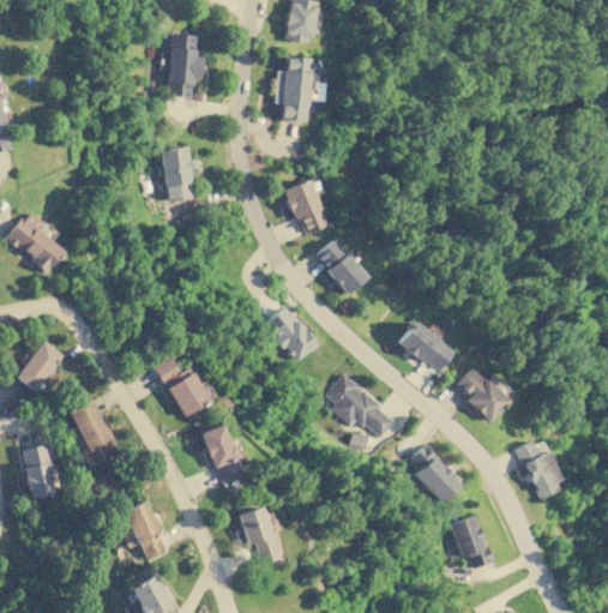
[(290,0),(287,40),(312,43),(317,0),(290,0)]
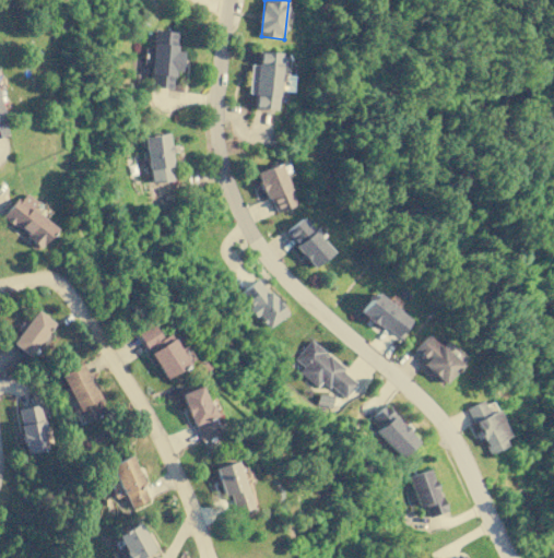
[(175,88),(176,71),(184,71),(185,51),(179,51),(180,32),(157,31),(156,49),(149,48),(148,64),(154,64),(153,87),(175,88)]
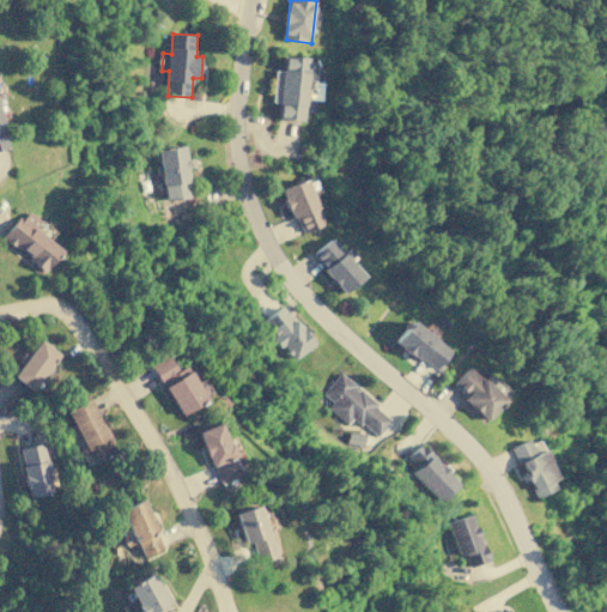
[(311,58),(287,56),(286,71),(278,71),(277,103),(284,103),(283,120),(307,121),(308,100),(314,101),(315,82),(310,82),(311,58)]
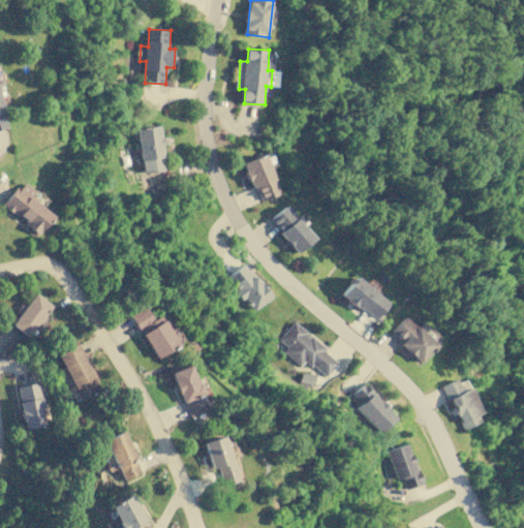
[(0,131),(10,129),(0,88),(0,131)]
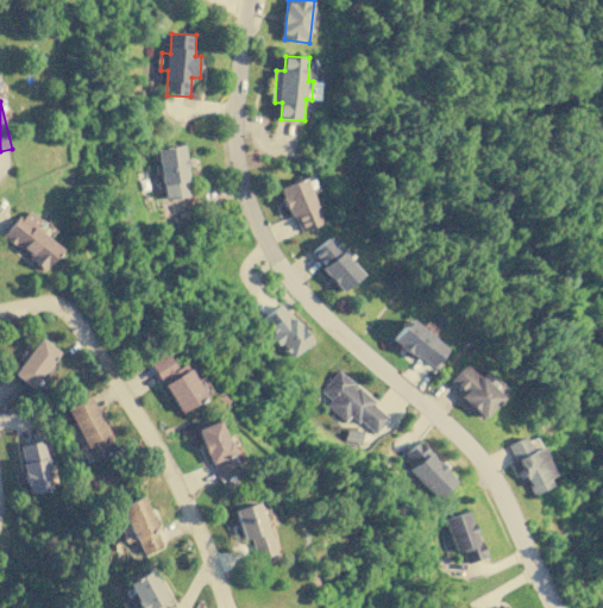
[(168,200),(193,196),(186,145),(159,149),(168,200)]
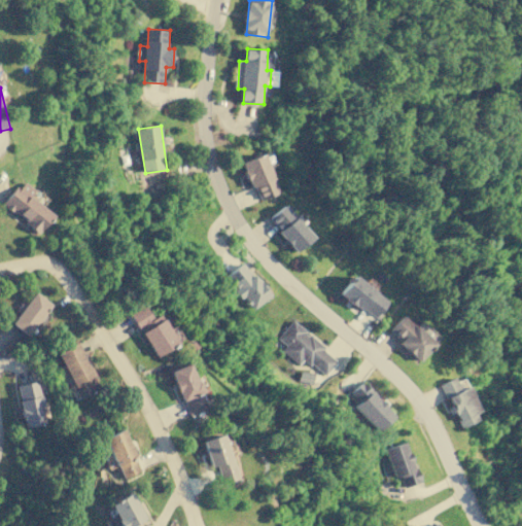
[(262,202),(283,193),(270,164),(273,162),(268,152),(245,164),(262,202)]
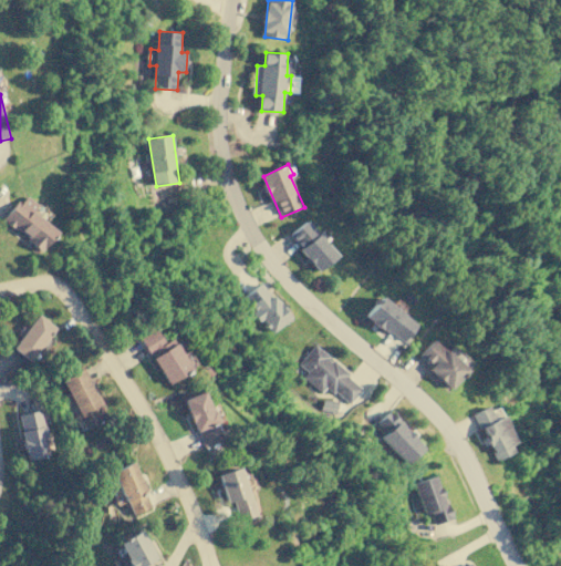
[(47,251),(61,233),(37,214),(42,206),(28,195),(8,220),(47,251)]
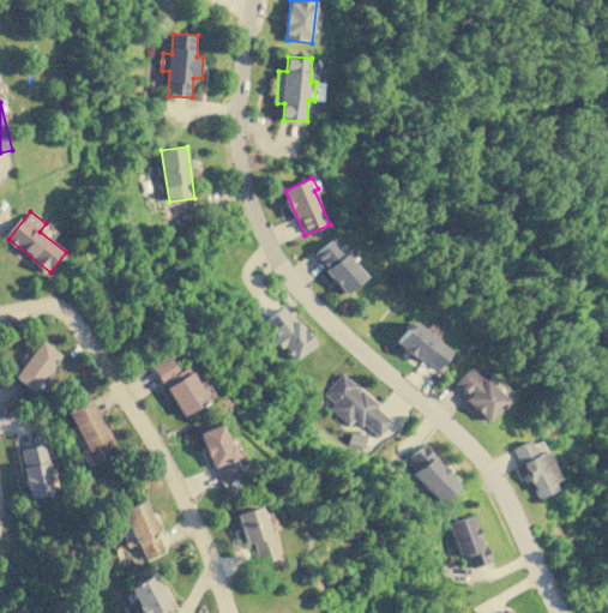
[(367,278),(335,239),(315,254),(348,295),(367,278)]
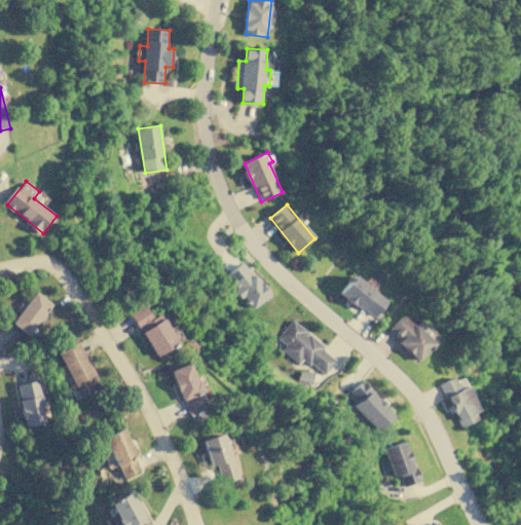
[(228,274),(243,298),(247,296),(255,308),(272,297),(257,273),(253,276),(246,264),(228,274)]
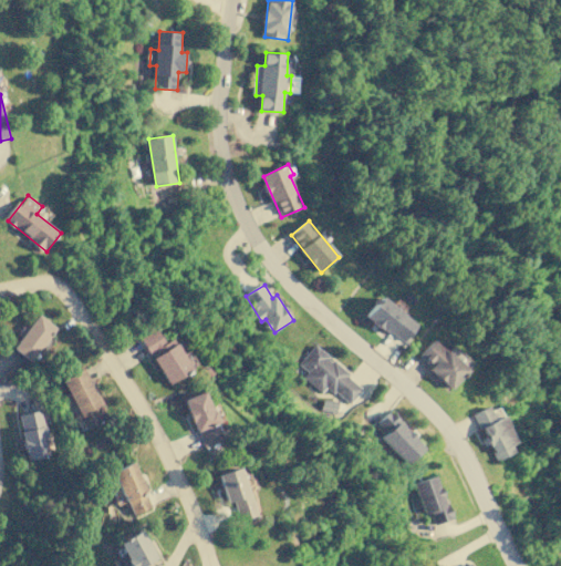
[(419,325),(383,297),(369,316),(406,343),(419,325)]
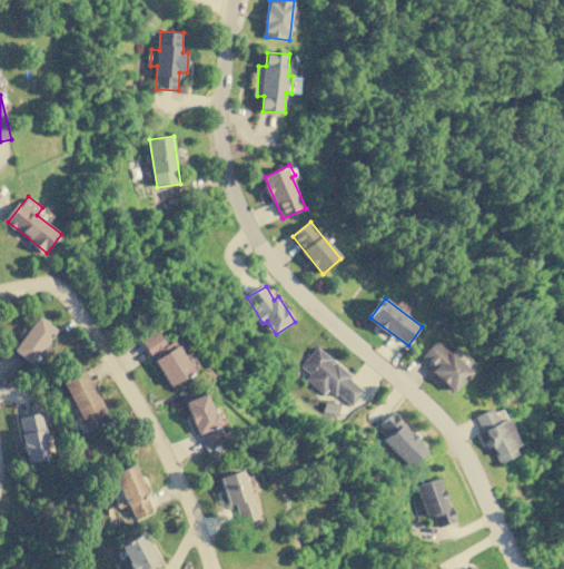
[(31,327),(15,350),(33,364),(60,330),(42,316),(32,329),(31,327)]
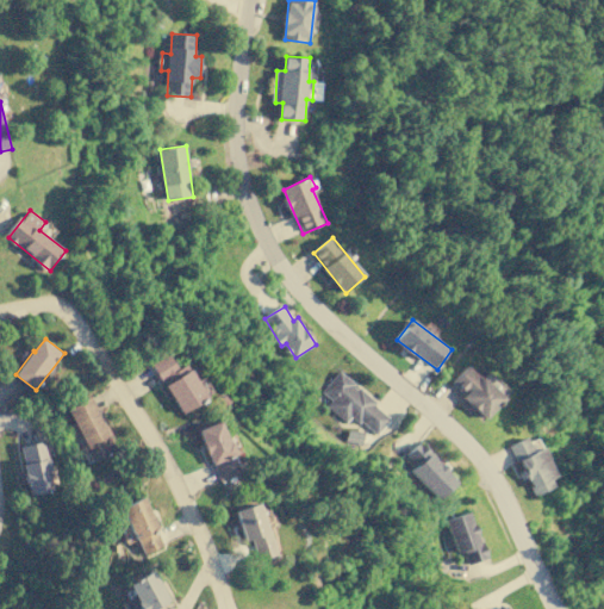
[(188,364),(180,370),(170,354),(153,365),(186,415),(211,398),(188,364)]
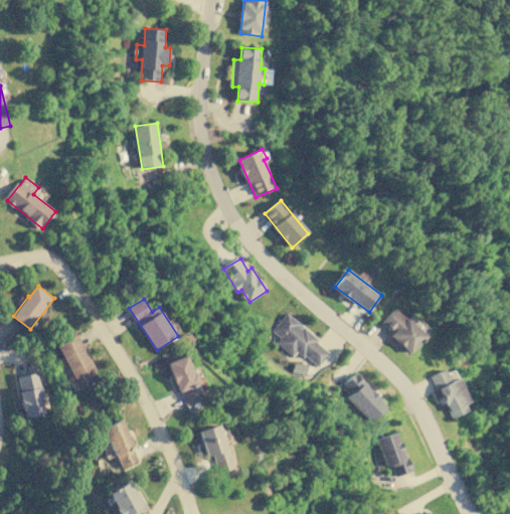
[(415,315),(410,320),(397,308),(382,324),(412,353),(428,336),(420,329),(426,324),(415,315)]
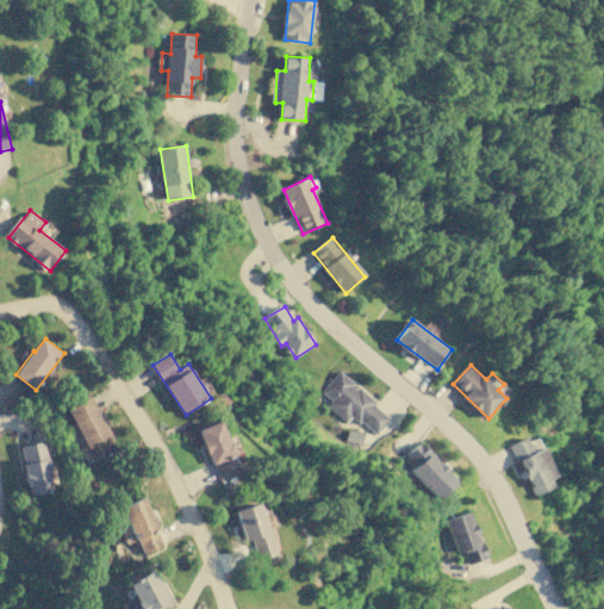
[(349,423),(355,415),(380,436),(396,417),(342,372),(325,392),(335,401),(330,408),(349,423)]
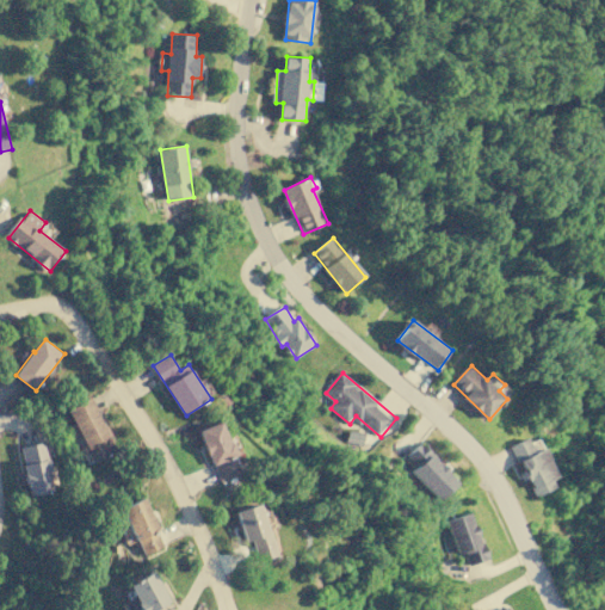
[(84,454),(92,449),(98,461),(119,450),(96,398),(69,410),(76,425),(72,427),(84,454)]
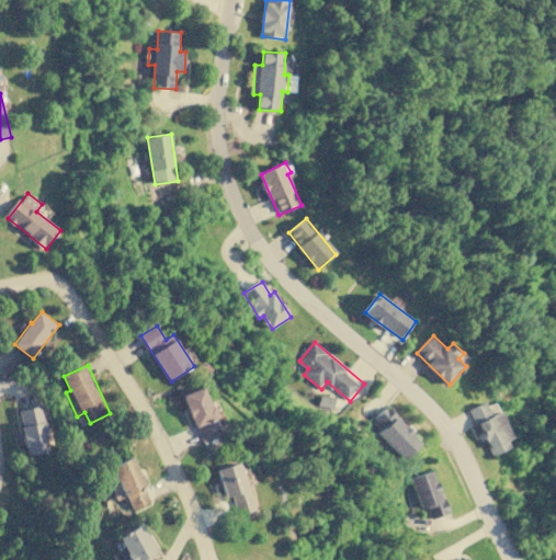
[(184,396),(205,444),(226,434),(205,387),(184,396)]
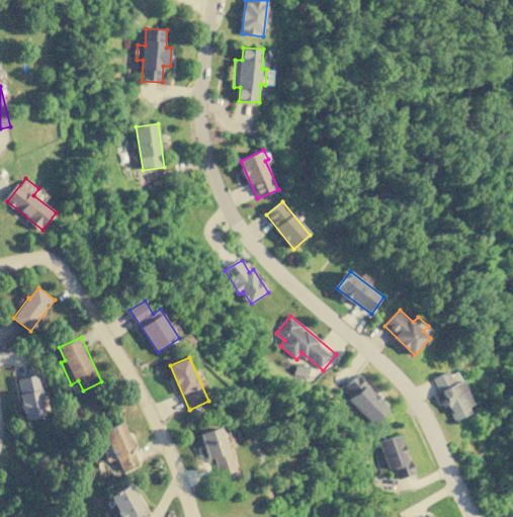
[(436,378),(456,421),(478,412),(462,379),(454,383),(449,372),(436,378)]
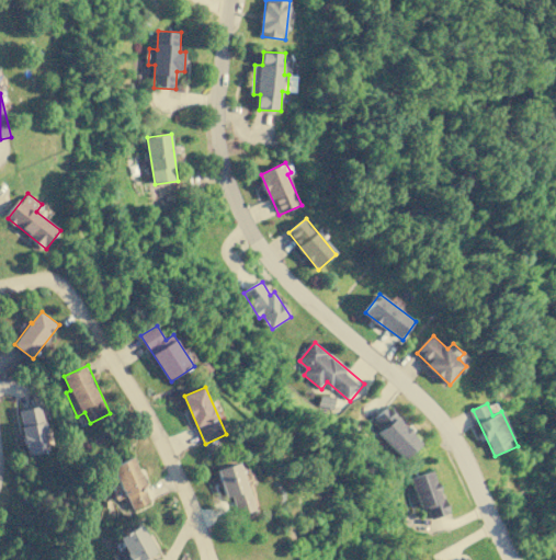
[(22,411),(30,455),(52,452),(48,432),(49,432),(45,407),(22,411)]
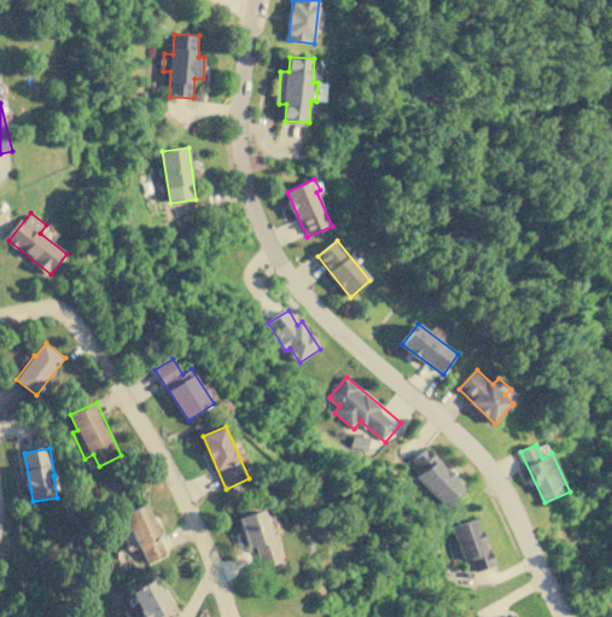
[(420,477),(448,506),(466,489),(454,477),(455,476),(429,448),(415,461),(426,471),(420,477)]
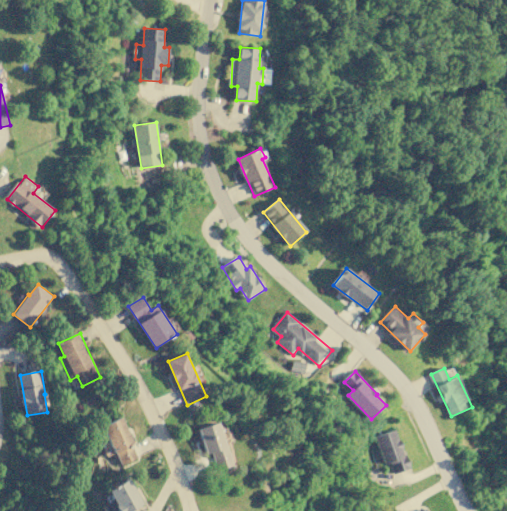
[(105,425),(121,466),(141,458),(124,418),(105,425)]
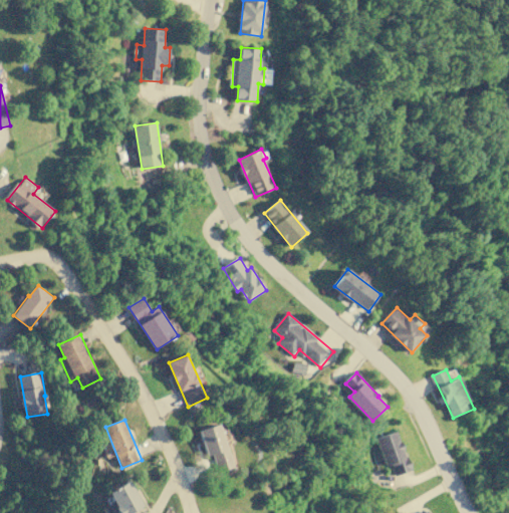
[(223,472),(236,467),(220,424),(199,432),(209,458),(217,455),(223,472)]
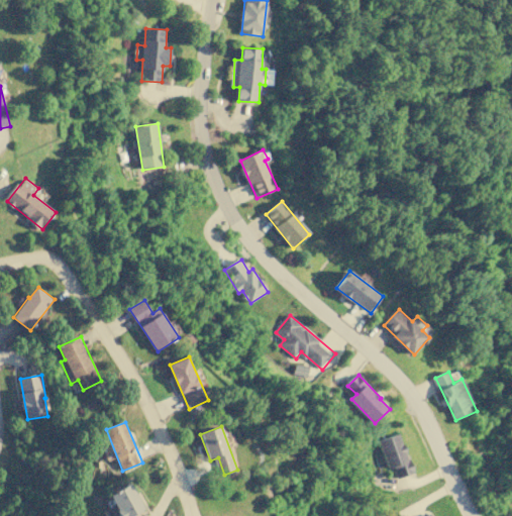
[(381,440),(390,469),(396,467),(400,479),(415,474),(402,433),(381,440)]
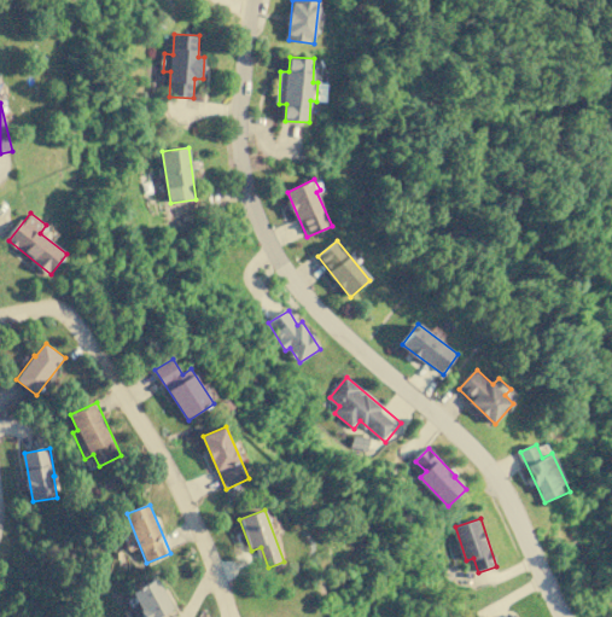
[(165,616),(164,615),(175,610),(158,578),(132,592),(144,616),(165,616)]
